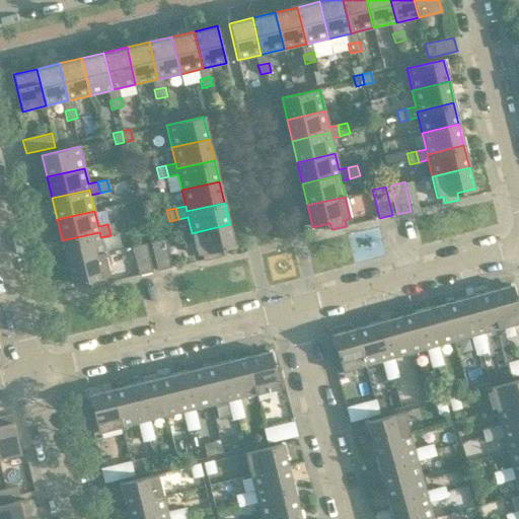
[(117,222),(107,224),(110,235),(120,233),(117,222)]
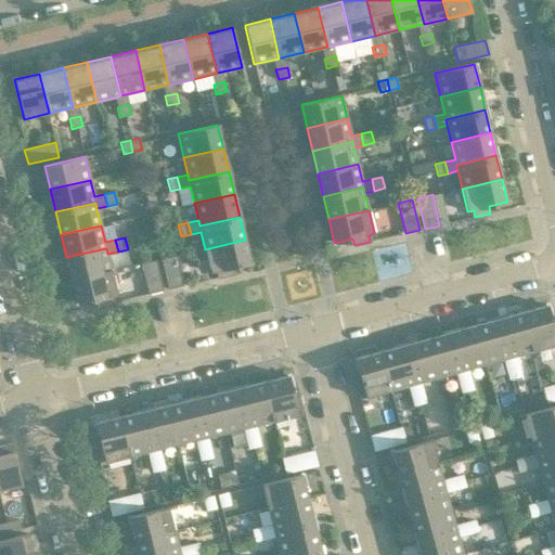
[(245,240),(205,249),(210,272),(217,271),(218,278),(233,274),(232,267),(250,262),(245,240)]
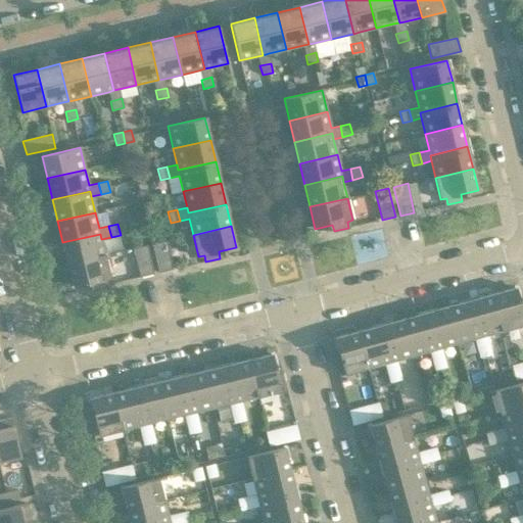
[(100,234),(62,242),(67,264),(105,255),(101,239),(100,234)]
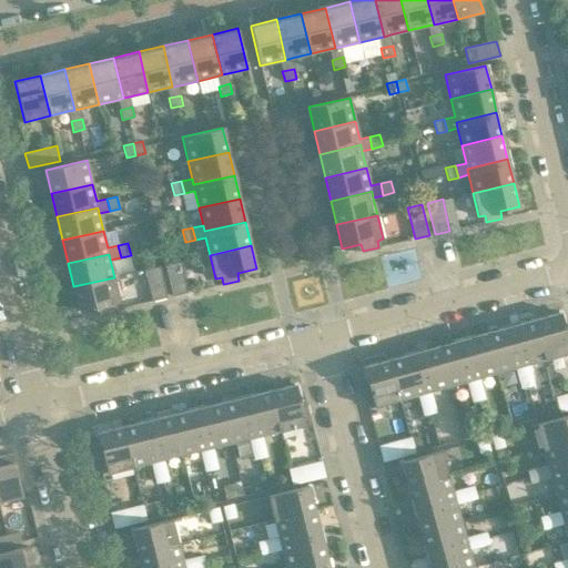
[(172,296),(188,293),(180,262),(164,265),(172,296)]
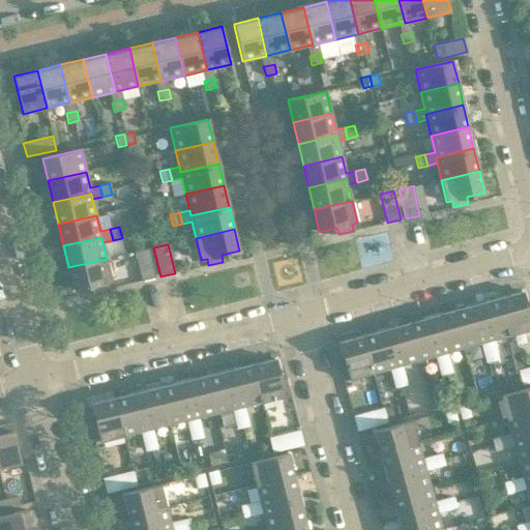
[(149,248),(135,252),(142,281),(155,277),(149,248)]
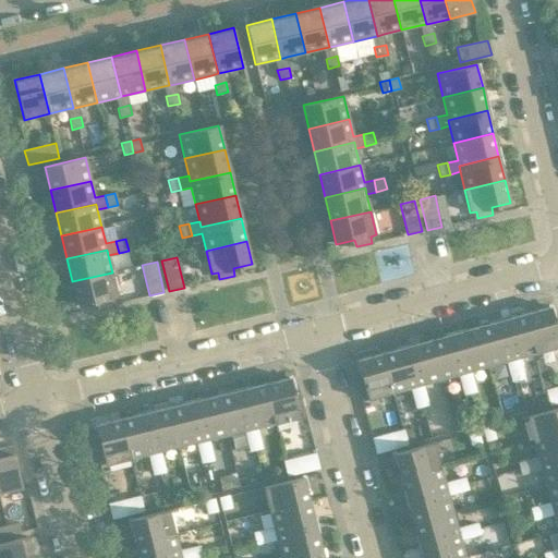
[(112,273),(72,281),(79,305),(97,301),(98,307),(113,304),(112,298),(118,295),(112,273)]
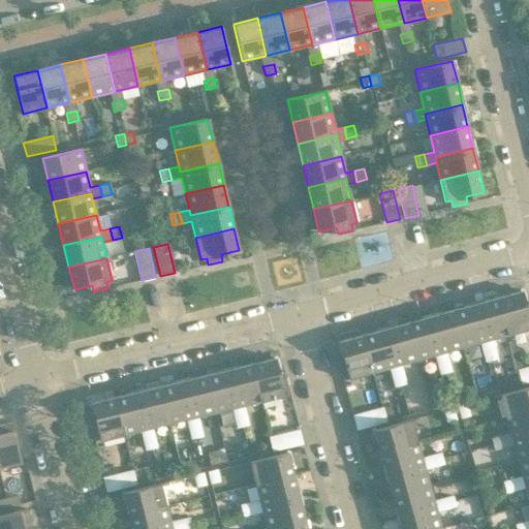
[(528,318),(522,290),(498,298),(508,335),(528,329),(528,318)]
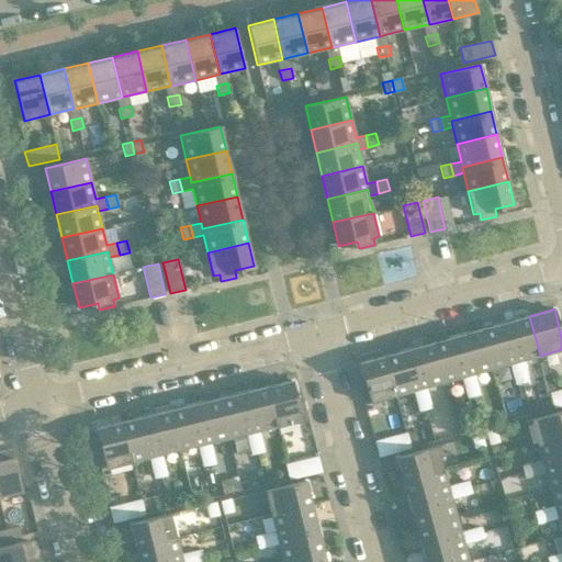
[(529,316),(505,323),(516,362),(510,364),(513,373),(525,370),(521,361),(540,356),(529,316)]
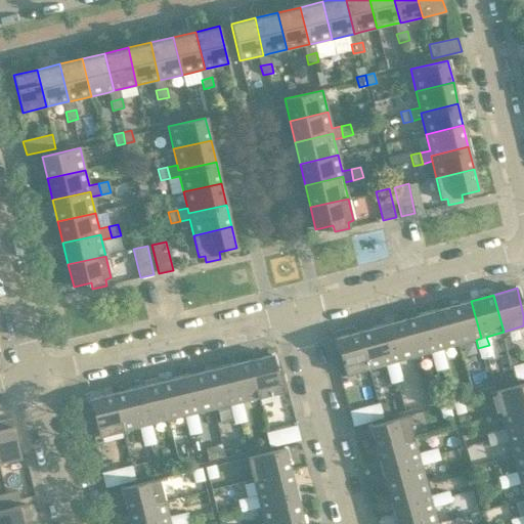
[(471,301),(448,307),(459,344),(476,340),(481,338),(471,301)]
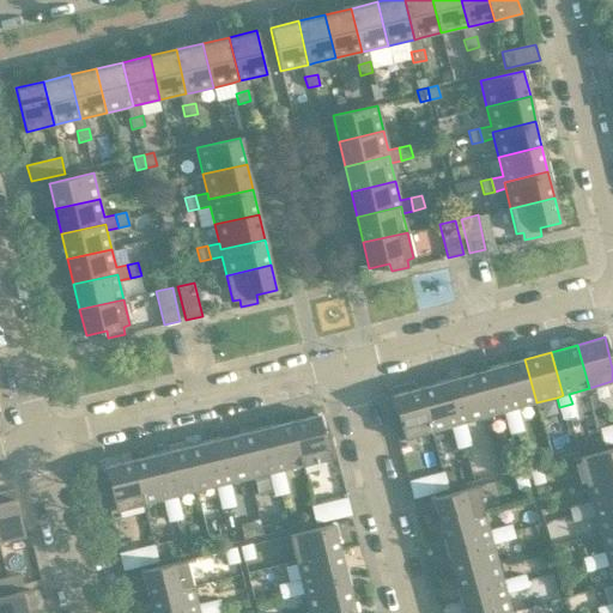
[(525,359),(498,366),(510,410),(504,412),(507,423),(520,419),(516,408),(536,402),(525,359)]
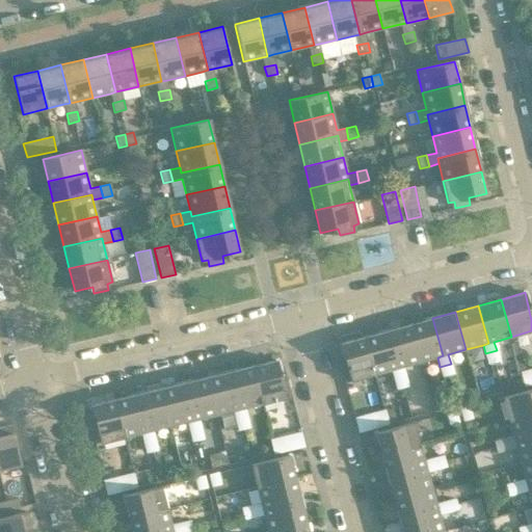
[(432,318),(409,324),(420,362),(437,357),(443,355),(432,318)]
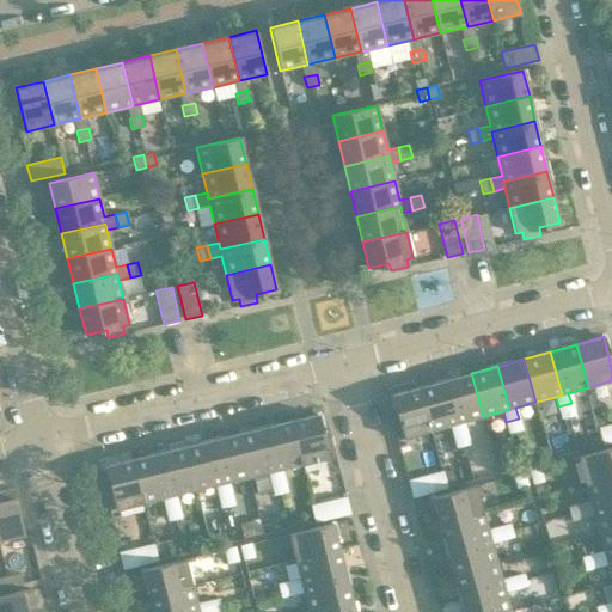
[(471,373),(445,380),(457,423),(451,426),(453,436),(466,433),(463,422),(483,416),(471,373)]
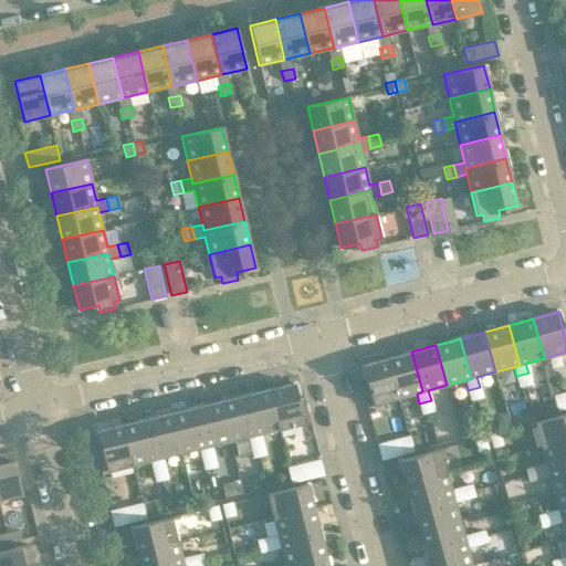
[(422,391),(411,352),(387,358),(398,399),(417,394),(422,391)]
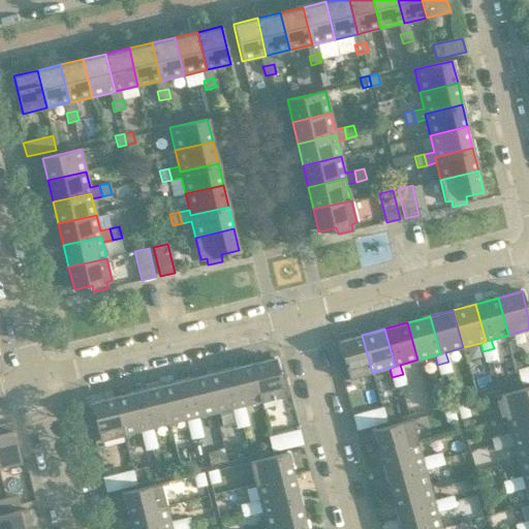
[(348,379),(372,373),(362,335),(338,342),(348,379)]
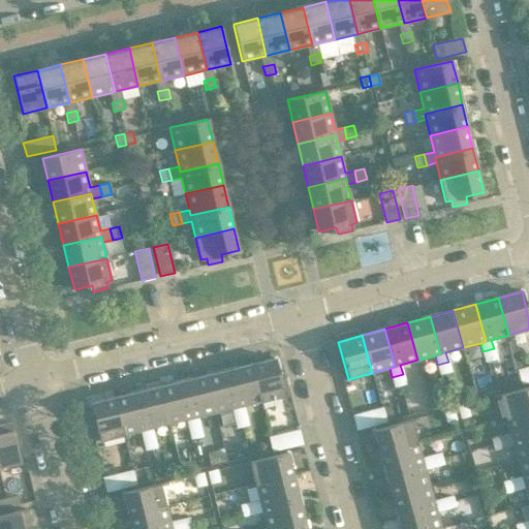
[(494,348),(483,351),(485,361),(496,358),(494,348)]
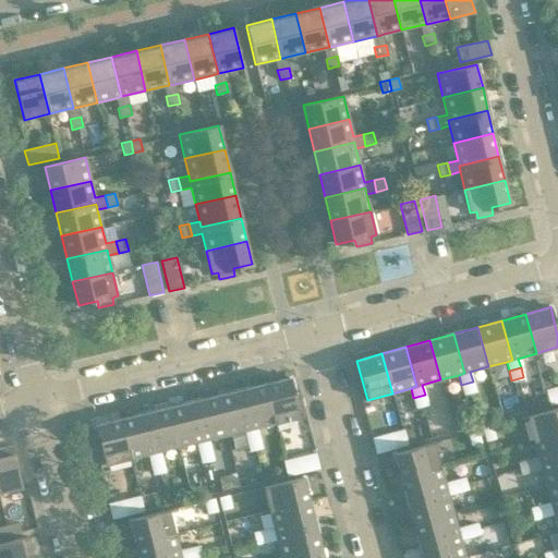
[(290,377),(265,384),(275,424),(300,417),(290,377)]
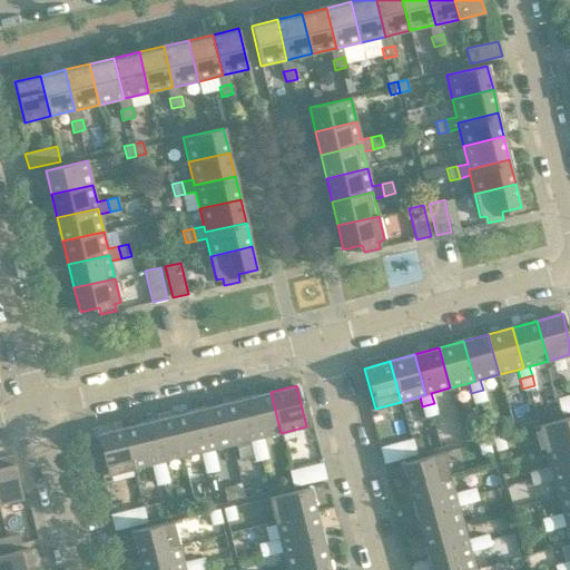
[(483,390),(471,393),(474,403),(485,400),(483,390)]
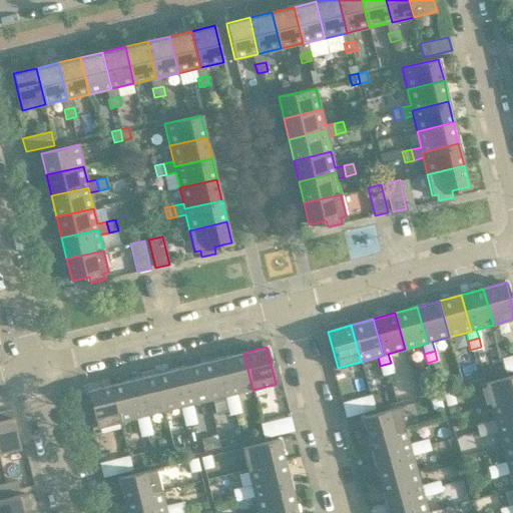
[(243,353),(221,358),(230,395),(225,396),(227,405),(237,403),(235,394),(252,390),(243,353)]
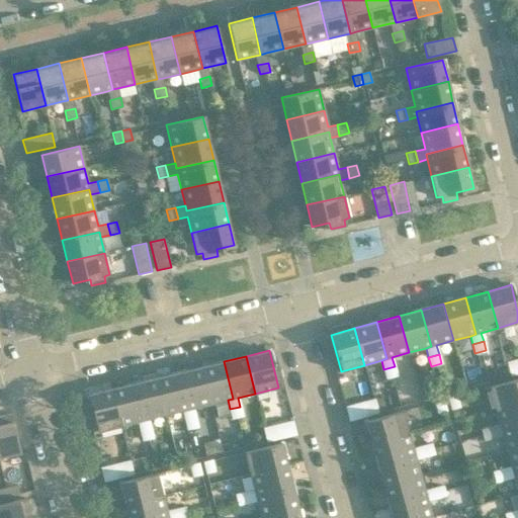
[(517,373),(517,358),(507,362),(511,375),(517,373)]
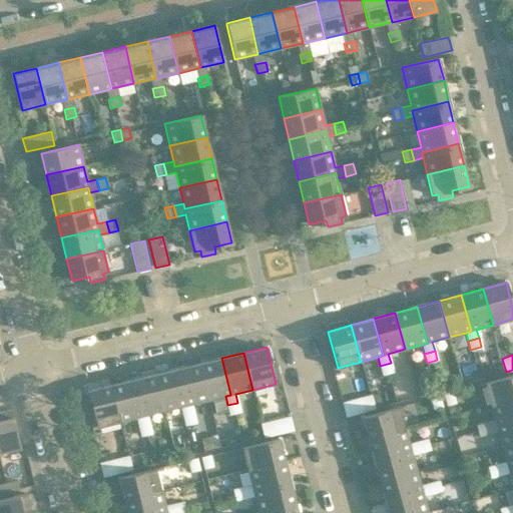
[(221,358),(199,364),(208,400),(225,396),(230,395),(221,358)]
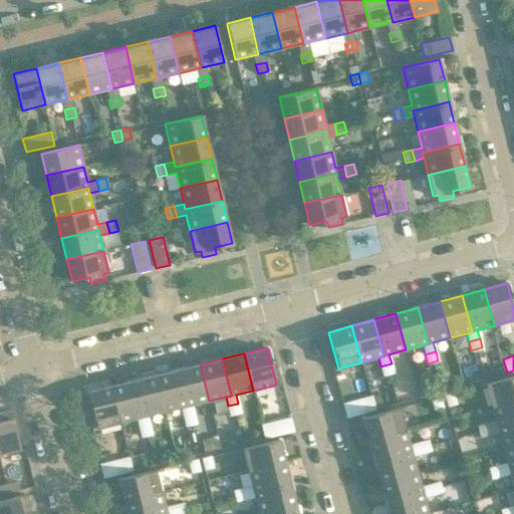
[(392,363),(380,366),(383,375),(394,372),(392,363)]
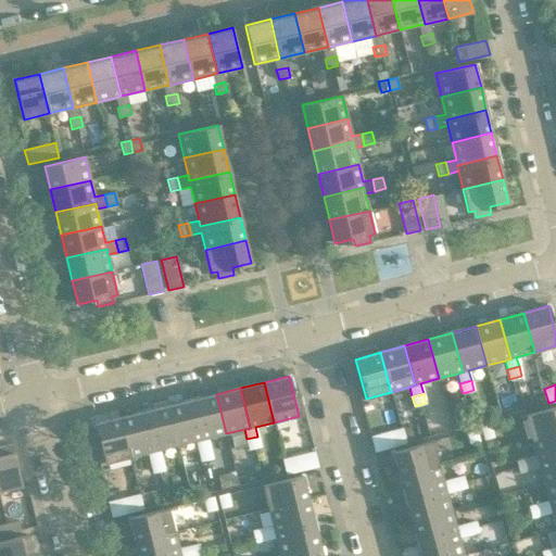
[(216,394),(192,400),(202,440),(196,441),(199,451),(210,447),(207,438),(226,433),(216,394)]
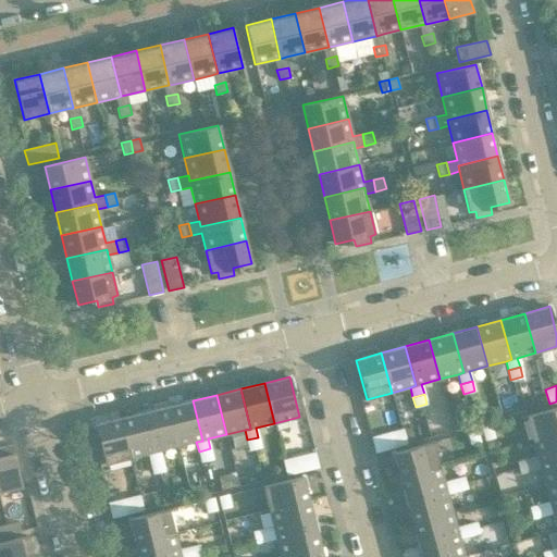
[(193,400),(169,407),(177,446),(196,442),(202,441),(193,400)]
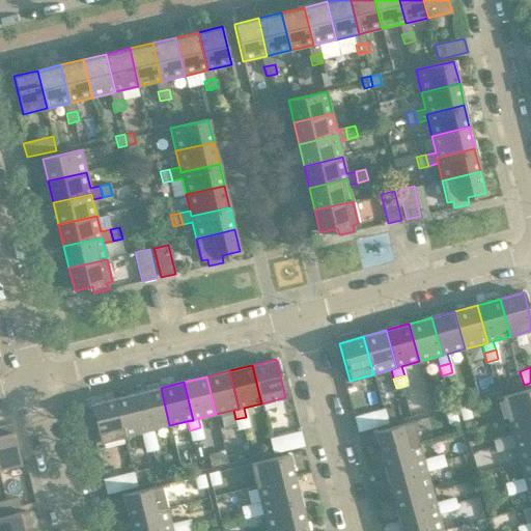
[(161,388),(137,393),(146,431),(141,432),(143,442),(155,439),(152,429),(169,425),(161,388)]
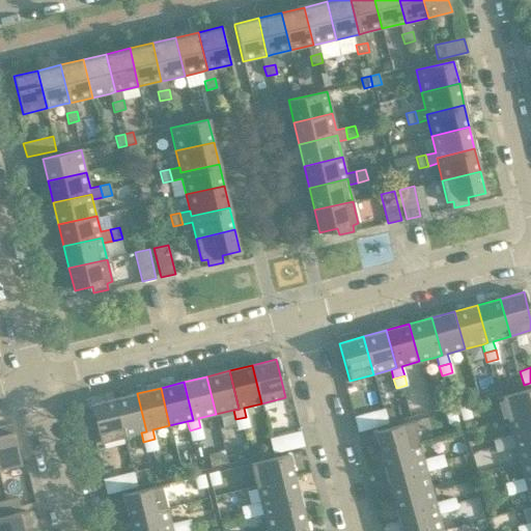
[(530,388),(501,396),(507,419),(530,412),(530,388)]
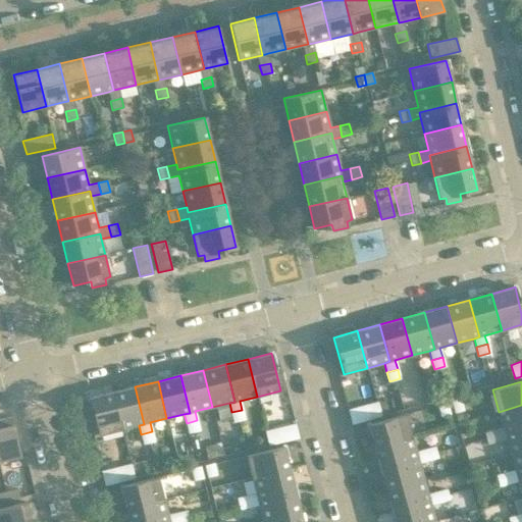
[(144,424),(135,386),(112,393),(121,429),(139,425),(144,424)]
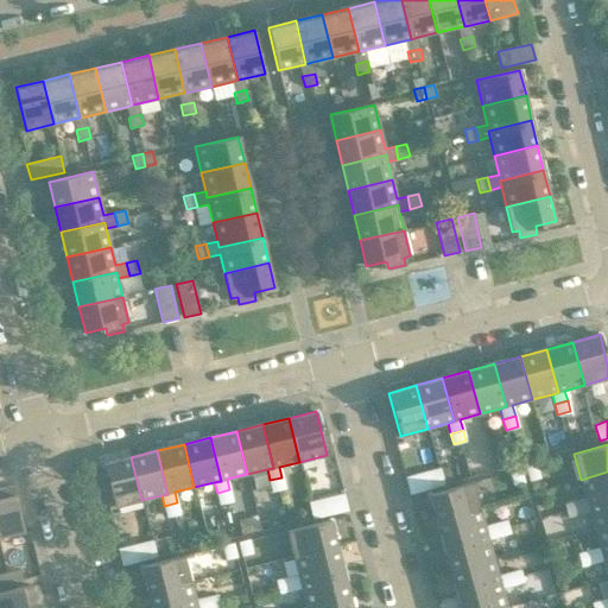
[(114,507),(141,500),(131,457),(103,463),(114,507)]
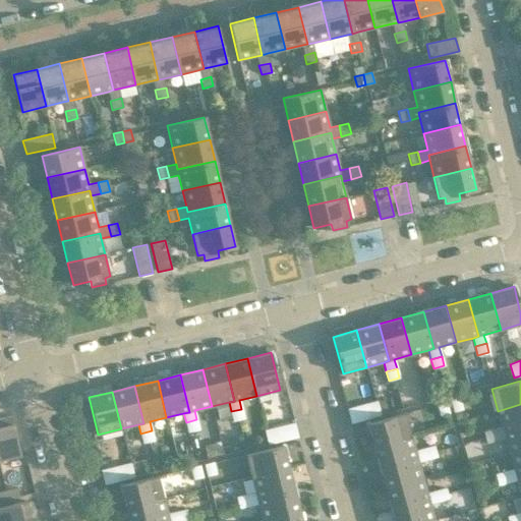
[(462,409),(459,398),(451,401),(454,411),(462,409)]
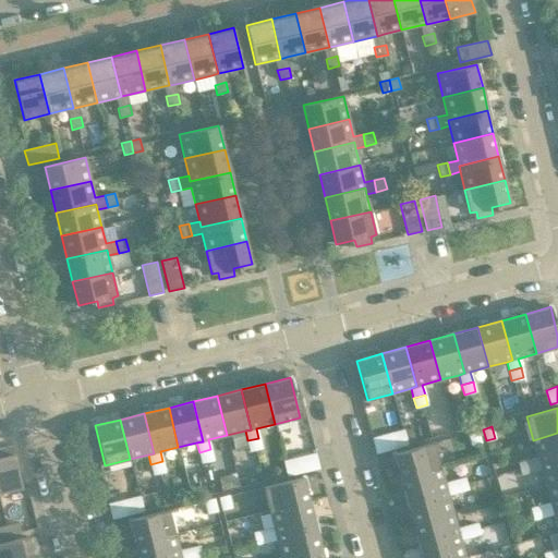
[(376,453),(407,445),(402,429),(373,438),(376,453)]
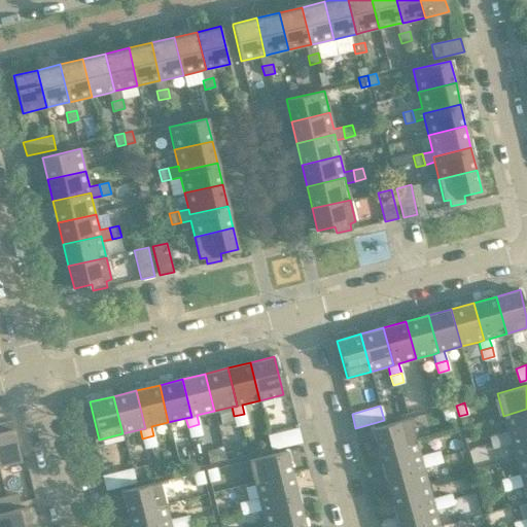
[(451,407),(442,409),(445,420),(454,417),(451,407)]
